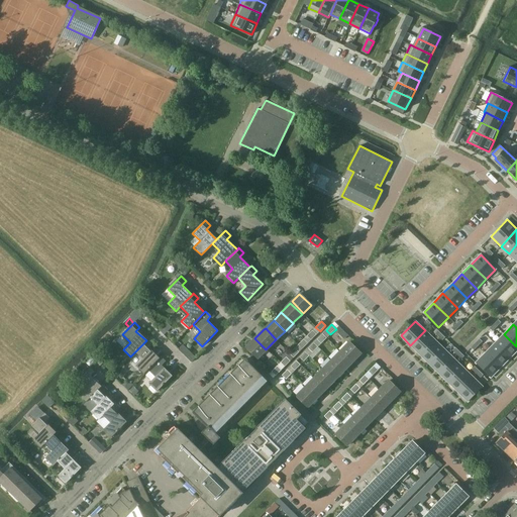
[(307,336),(311,340),(317,334),(313,330),(307,336)]
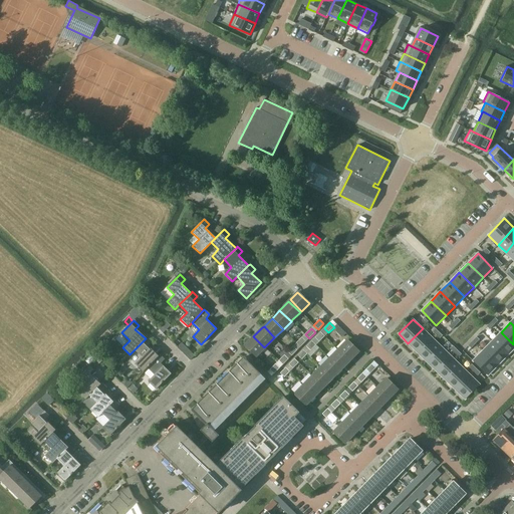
[(418,352),(432,337),(423,328),(408,343),(418,352)]
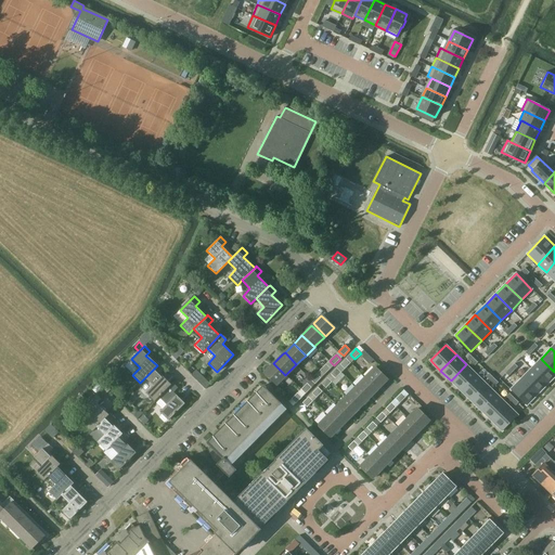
[(345,369),(351,363),(346,358),(340,364),(345,369)]
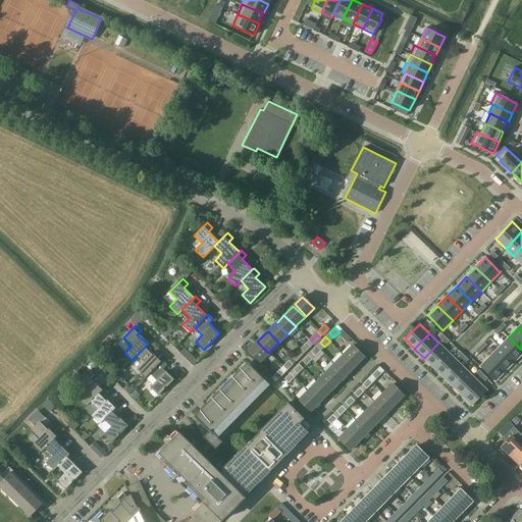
[(515,362),(521,354),(521,350),(509,337),(500,347),(515,362)]
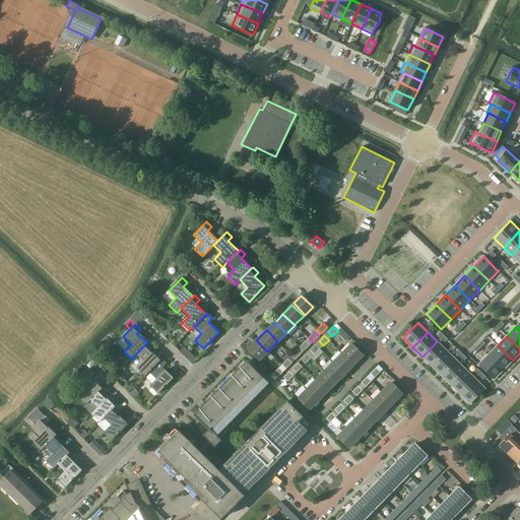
[(304,351),(313,342),(309,338),(300,346),(304,351)]
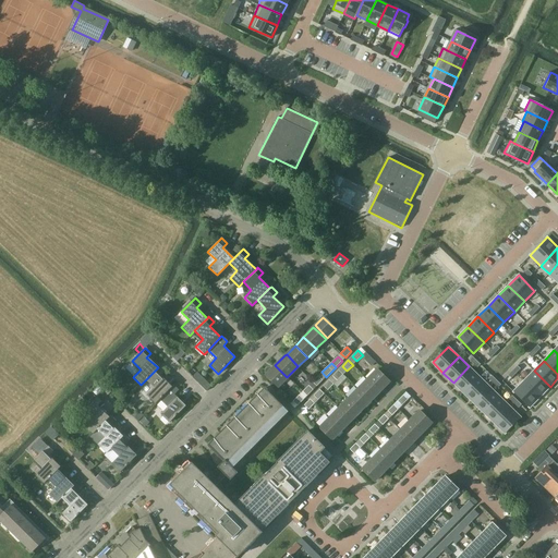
[(275,365),(265,375),(278,387),(287,377),(275,365)]
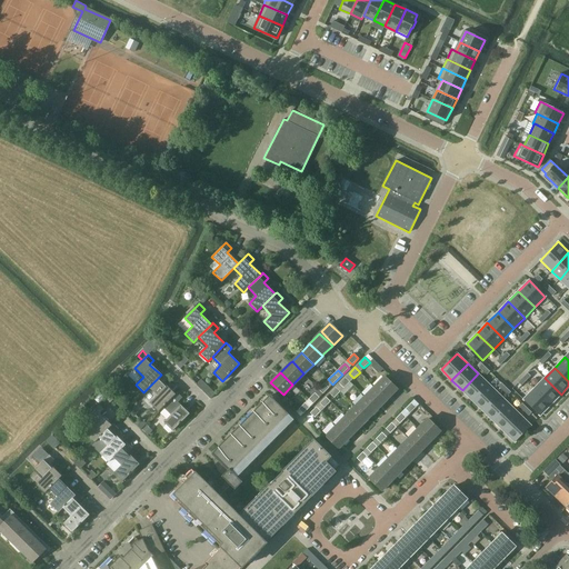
[(158,411),(162,407),(175,395),(163,383),(168,379),(162,373),(161,375),(148,388),(157,396),(149,403),(158,411)]
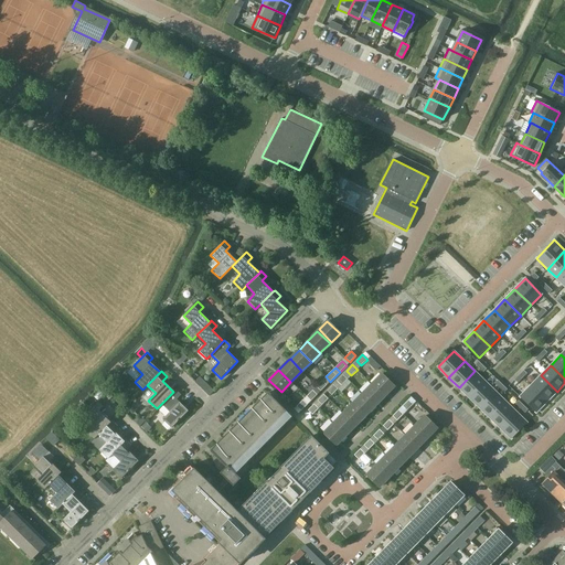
[(469,397),(484,382),(475,371),(459,387),(469,397)]
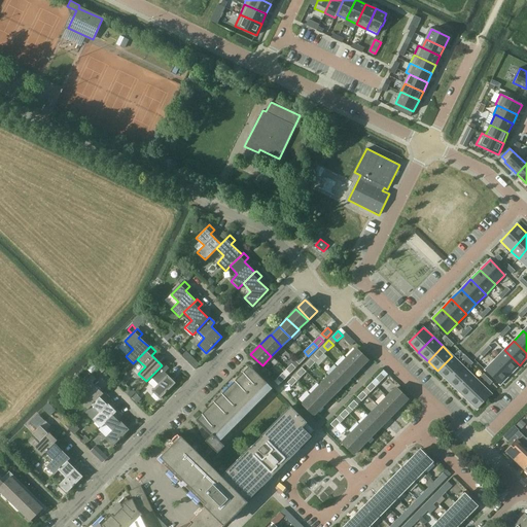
[(319,359),(324,354),(320,349),(314,355),(319,359)]
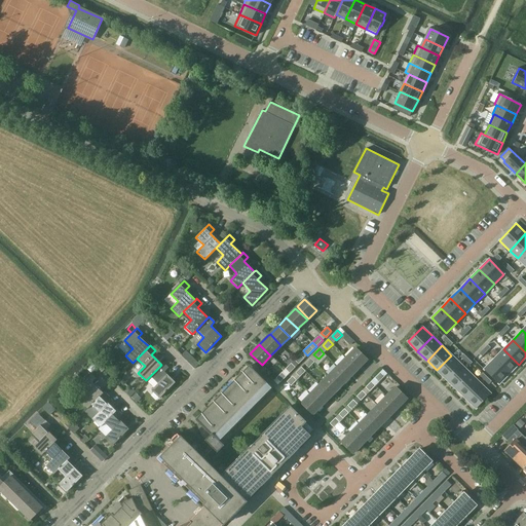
[(347,357),(359,368),(367,360),(355,348),(347,357)]
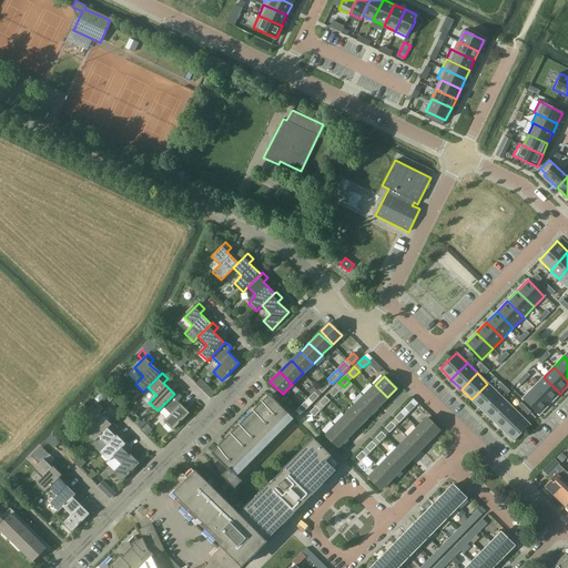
[(549,404),(560,394),(544,377),(533,388),(549,404)]
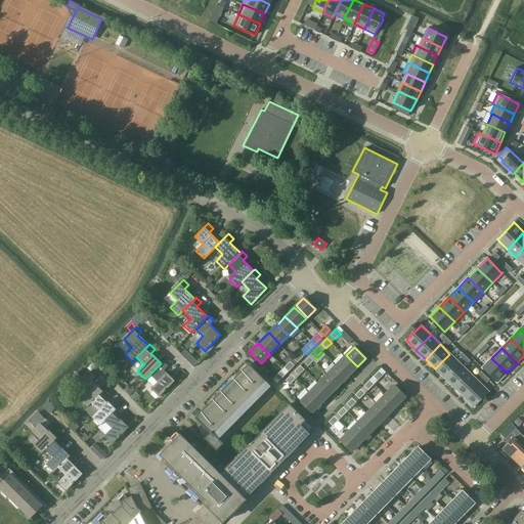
[(294,358),(298,362),(303,357),(299,352),(294,358)]
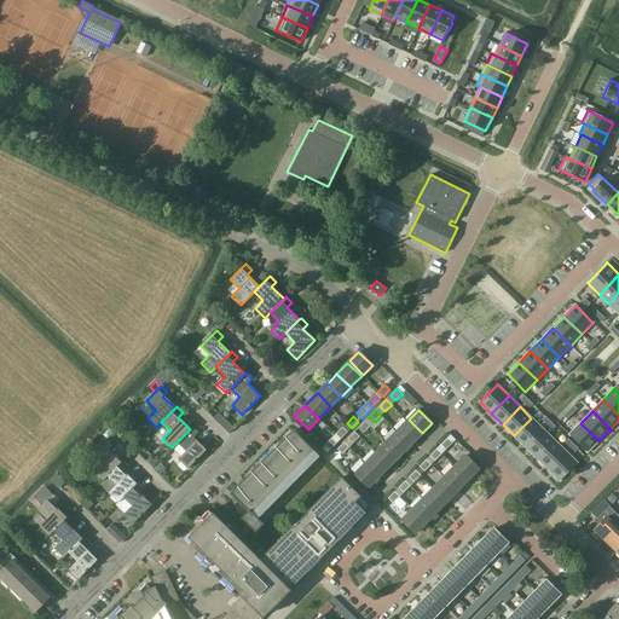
[(526,446),(543,429),(531,418),(514,435),(526,446)]
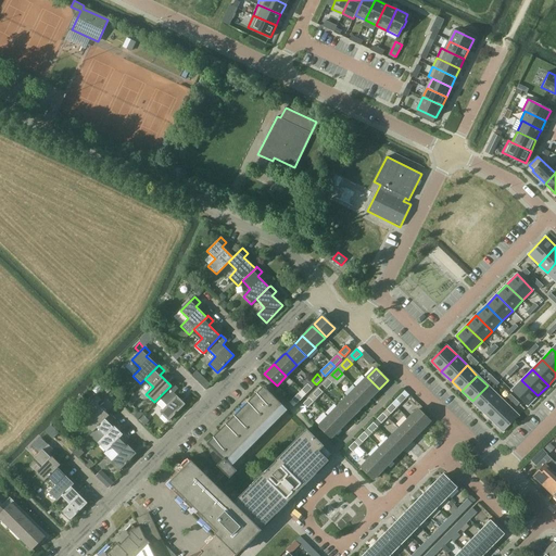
[(199,382),(205,389),(211,383),(204,377),(199,382)]
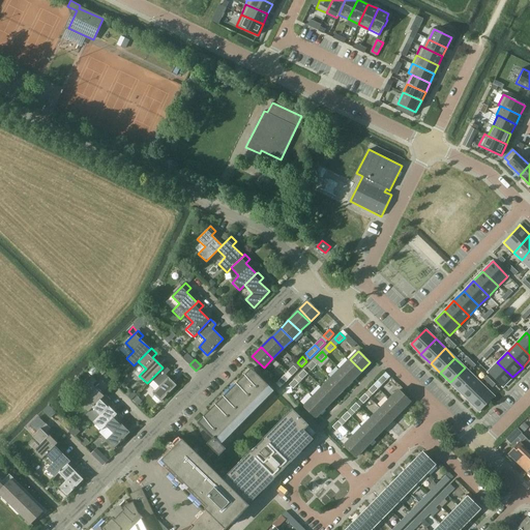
[(312,371),(317,364),(313,360),(306,366),(312,371)]
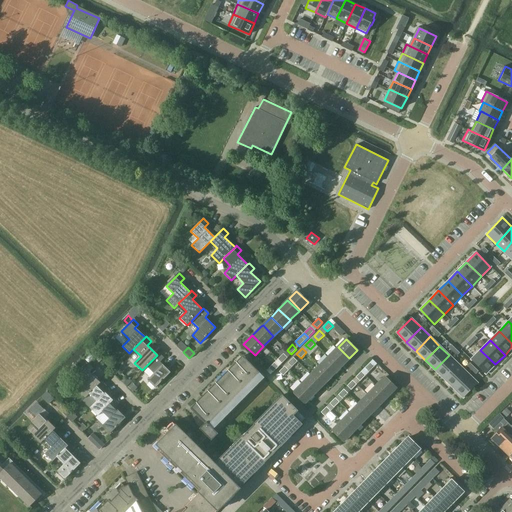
[(337,348),(328,357),(339,368),(348,359),(337,348)]
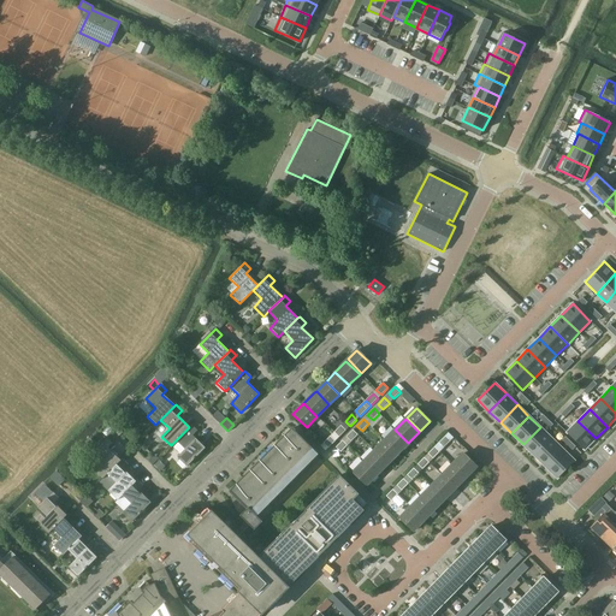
[(339,437),(350,426),(345,421),(335,432),(339,437)]
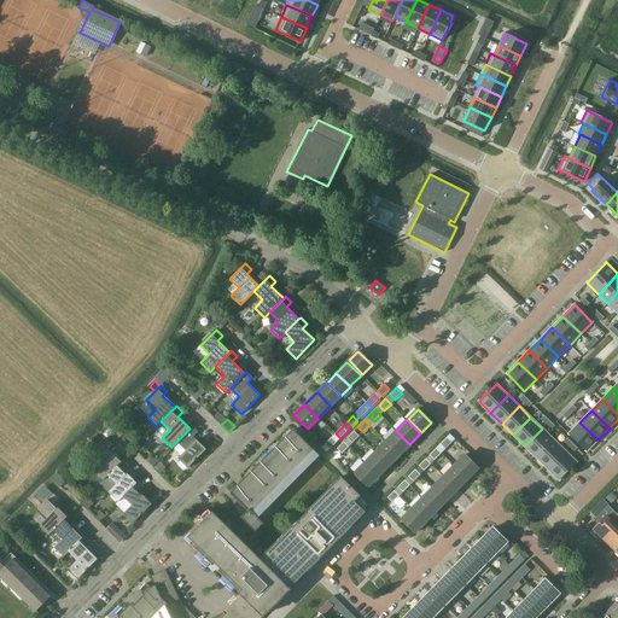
[(587,452),(598,439),(579,423),(569,433),(587,452)]
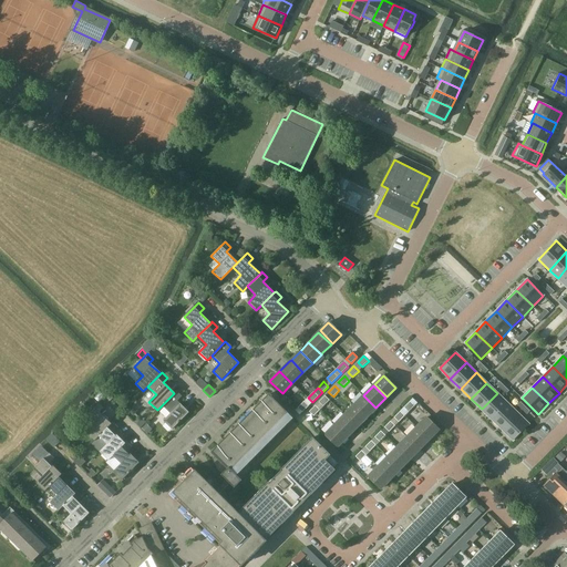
[(176,392),(174,393),(162,405),(169,413),(163,421),(172,430),(188,413),(177,401),(181,397),(176,392)]
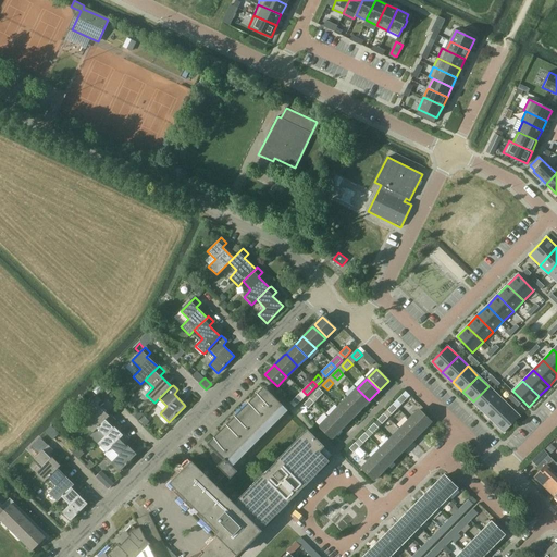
[(483,412),(498,396),(489,386),(473,401),(483,412)]
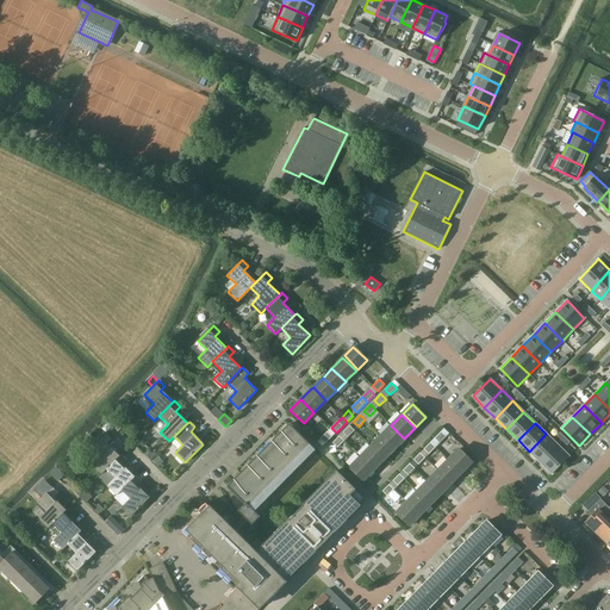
[(304,452),(310,446),(288,424),(281,431),(285,435),(274,446),(271,442),(257,456),(261,460),(250,470),(247,466),(234,480),(237,484),(231,490),(232,491),(228,495),(230,499),(232,503),(235,508),(237,511),(251,524),(272,504),(262,495),(268,489),(269,491),(281,478),(280,477),(292,465),(293,466),(306,454),(304,452)]
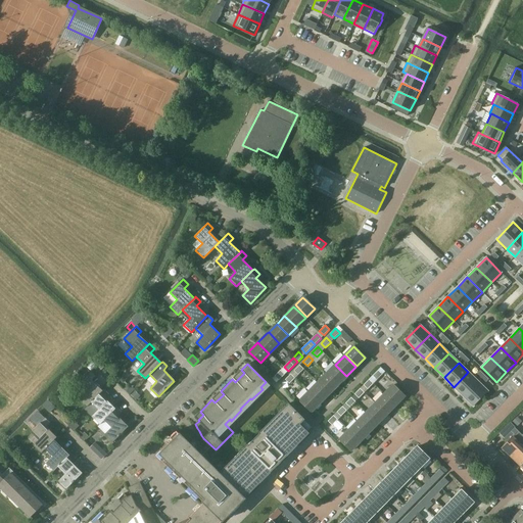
[(291,374),(295,378),(304,369),(299,365),(294,371),(291,374)]
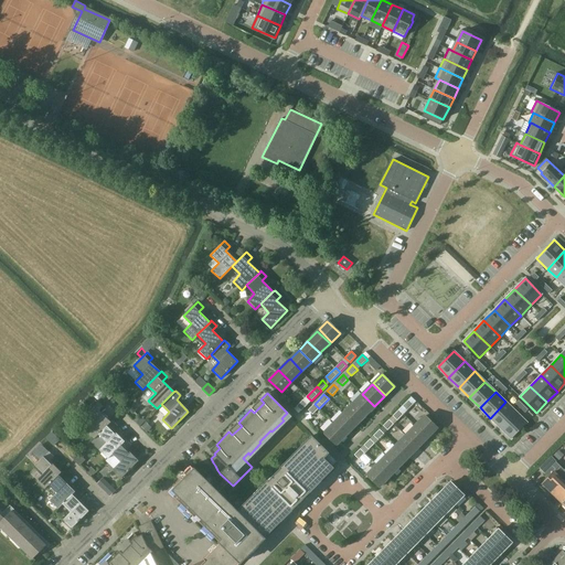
[(362,394),(353,403),(365,415),(370,411),(374,406),(362,394)]
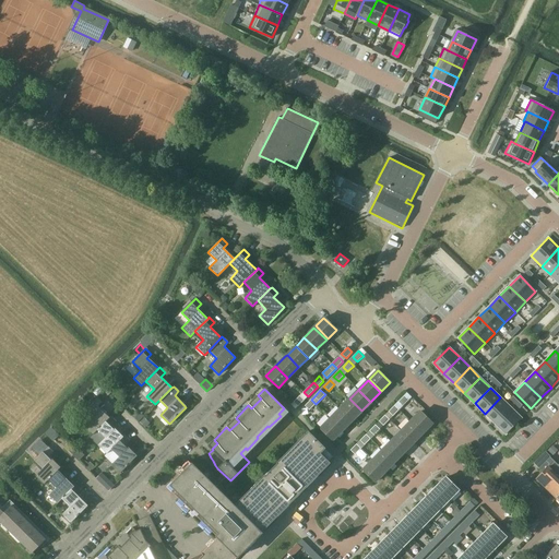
[(403,406),(409,400),(404,395),(397,402),(403,406)]
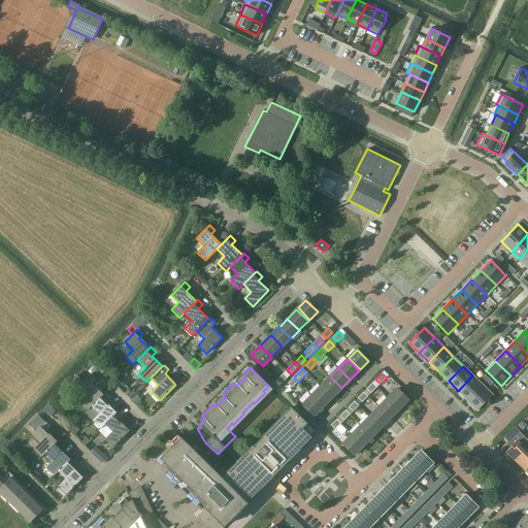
[(282,384),(287,378),(283,374),(277,380),(282,384)]
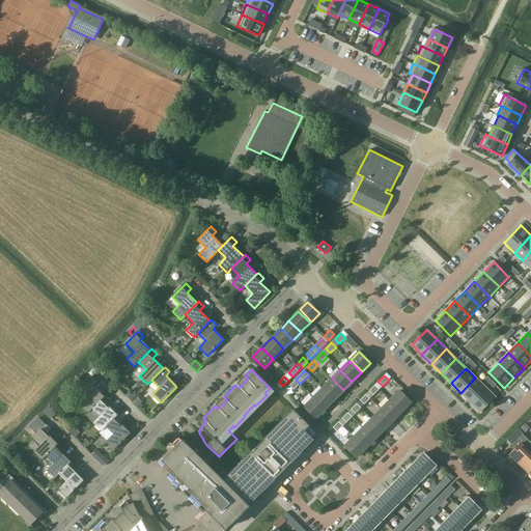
[(87,413),(92,409),(104,397),(93,387),(98,383),(92,378),(79,391),(87,398),(80,406),(87,413)]
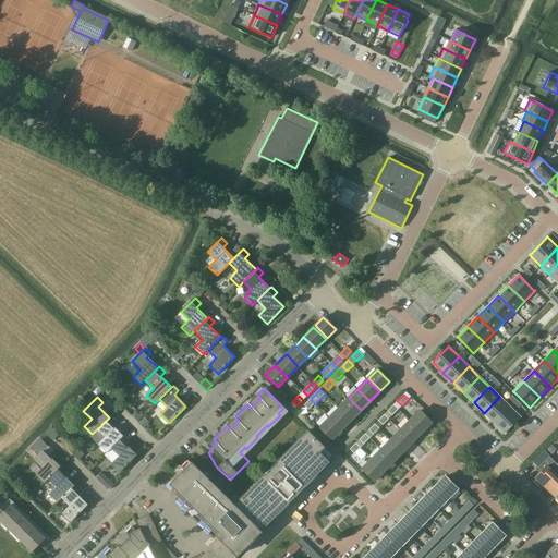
[(495,423),(510,407),(499,397),(484,413),(495,423)]
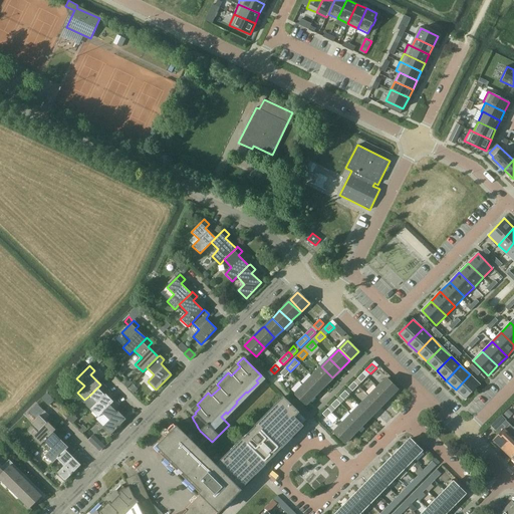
[(313,374),(312,376),(323,387),(324,386),(332,377),(321,366),(313,374)]
